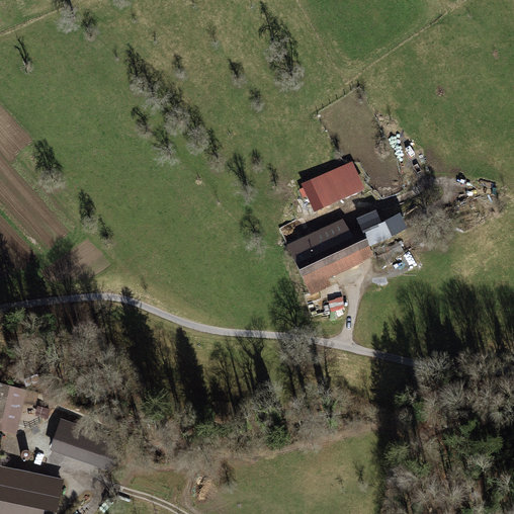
[(350,163),(302,182),(312,209),(361,190),(350,163)]
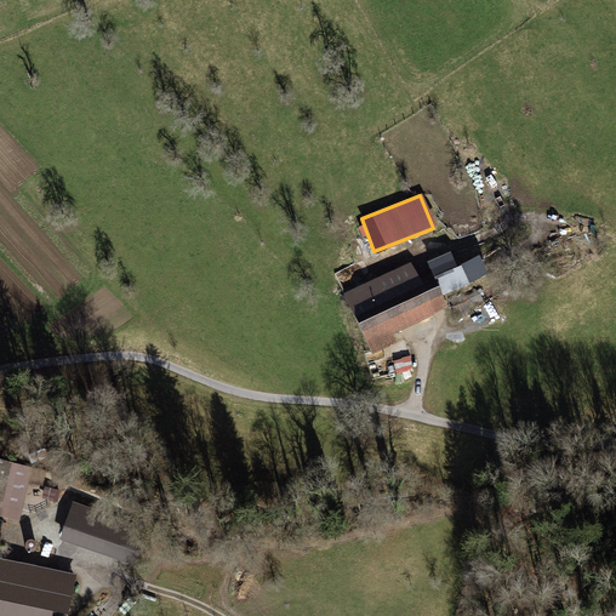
[(415,263),(347,297),(374,349),(451,311),(435,279),(425,284),(415,263)]
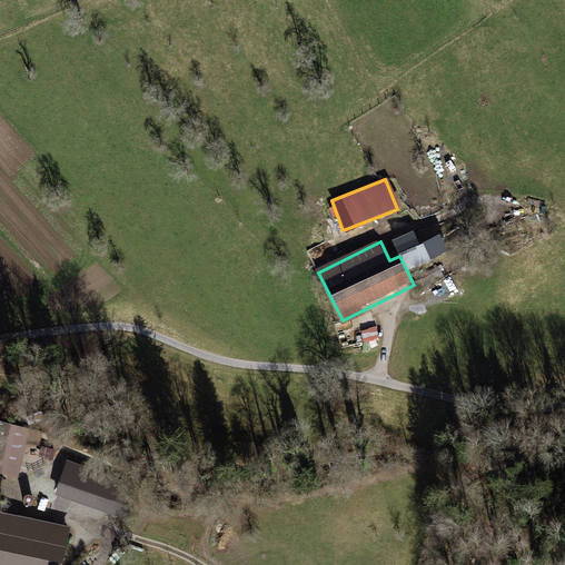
[(363,338),(376,333),(372,321),(358,328),(363,338)]
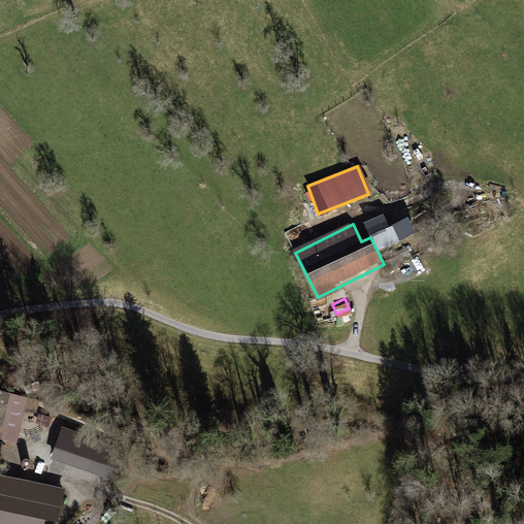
[(22,394),(0,389),(0,437),(11,440),(22,394)]
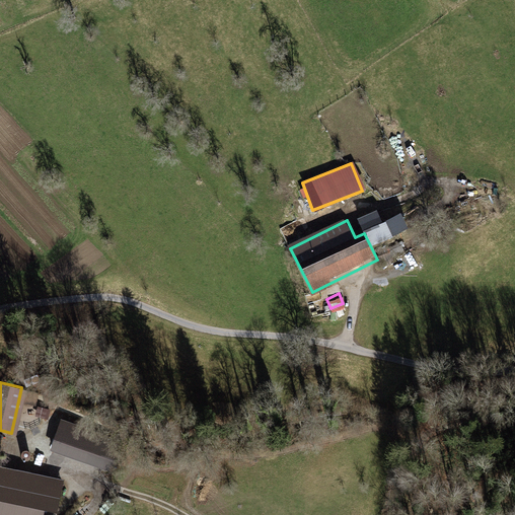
[(55,422),(46,447),(106,469),(117,443),(55,422)]
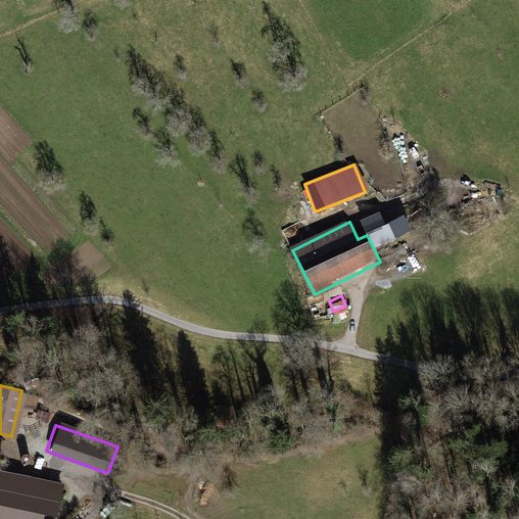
[(58,518),(65,482),(0,470),(0,518),(42,518),(43,518),(48,518),(58,518)]
